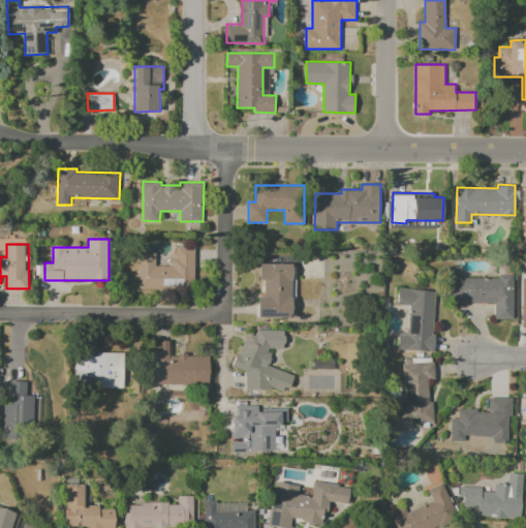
[(140,287),(195,288),(195,247),(177,247),(177,257),(173,257),(172,266),(156,266),(156,253),(140,253),(140,287)]
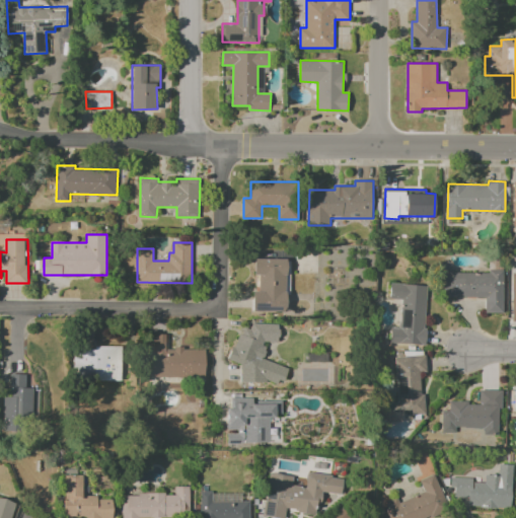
[(259,291),(253,291),(252,310),(286,311),(287,259),(254,257),(254,276),(259,276),(259,291)]
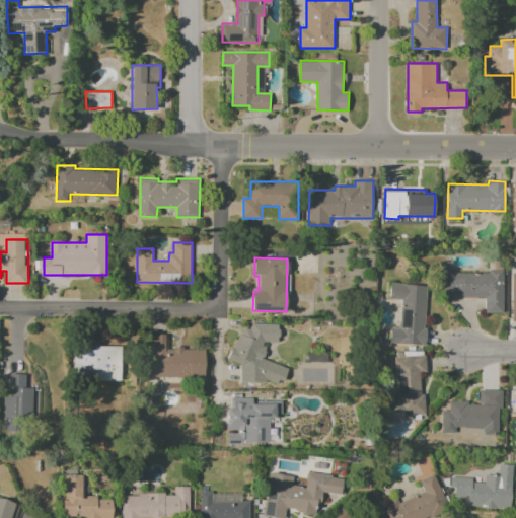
[(504,312),(505,269),(490,269),(490,272),(445,271),(445,296),(487,297),(486,312),(504,312)]
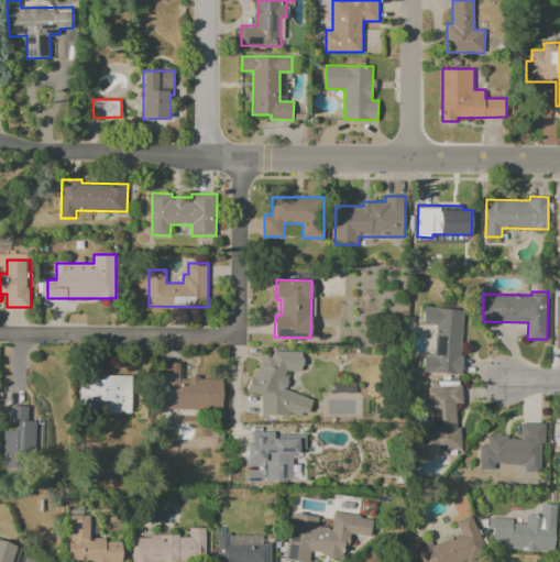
[(464,309),(426,307),(425,323),(437,324),(436,355),(426,354),(425,372),(461,373),(464,309)]
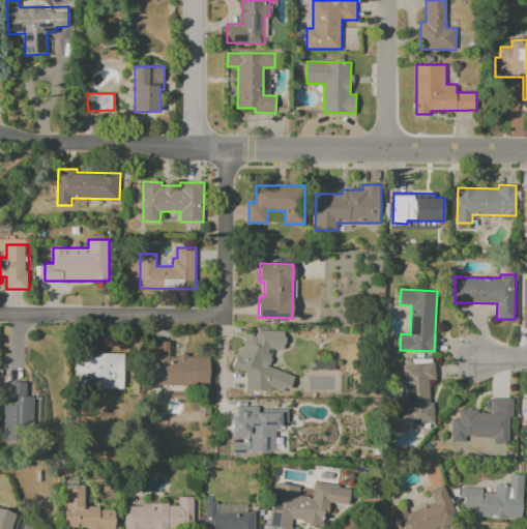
[(287,334),(252,324),(238,369),(251,372),(246,383),(289,395),(295,374),(269,366),(274,349),(282,351),(287,334)]
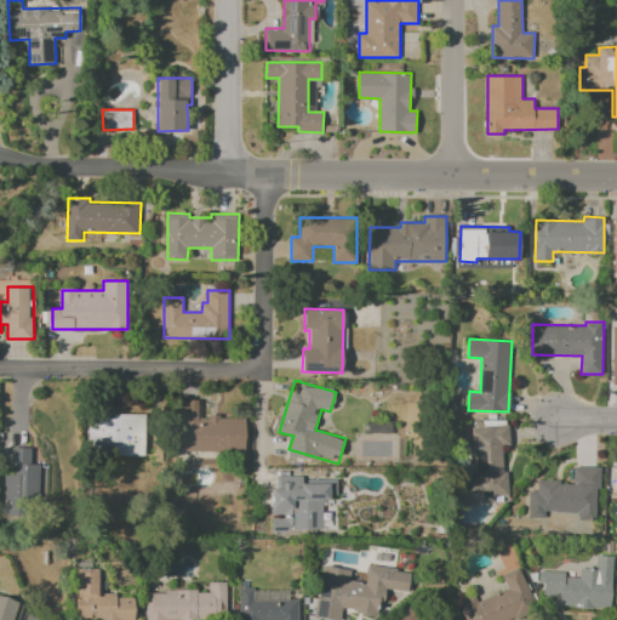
[(246,416),(203,416),(204,399),(186,399),(184,449),(245,450),(246,416)]
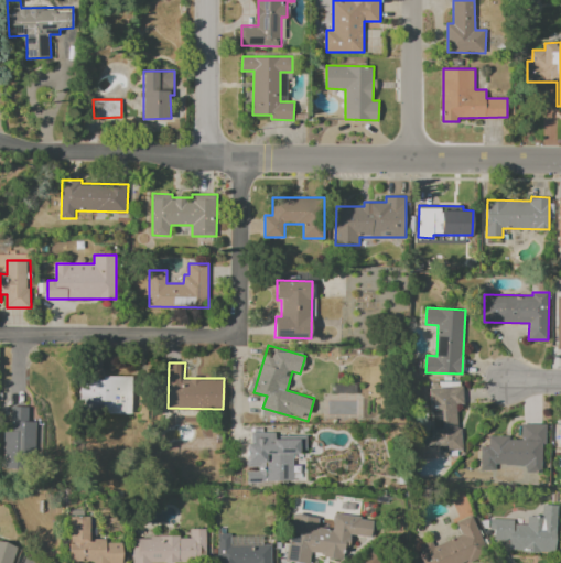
[(132,412),(132,377),(82,377),(82,413),(132,412)]
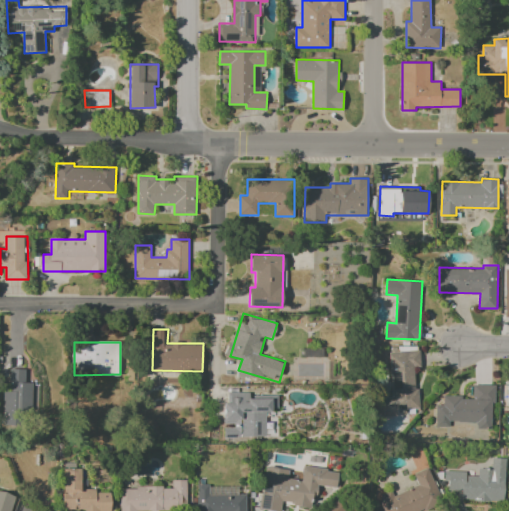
[(393,397),(385,397),(386,416),(399,415),(399,409),(419,408),(417,365),(421,365),(420,350),(391,351),(393,397)]
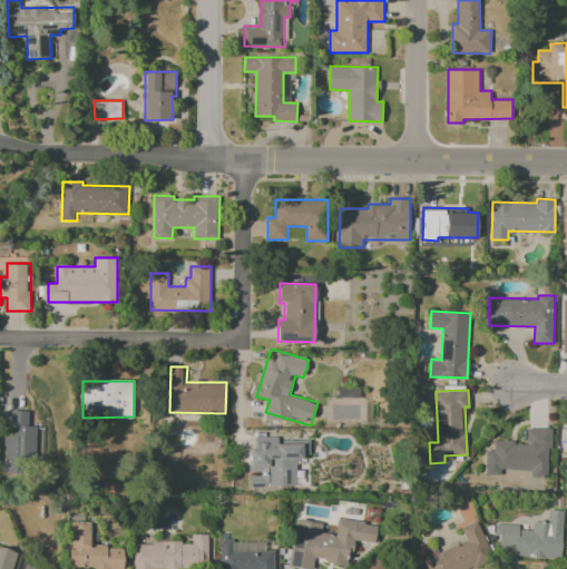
[(37,424),(30,424),(30,411),(12,411),(12,435),(6,435),(6,463),(37,463),(37,424)]
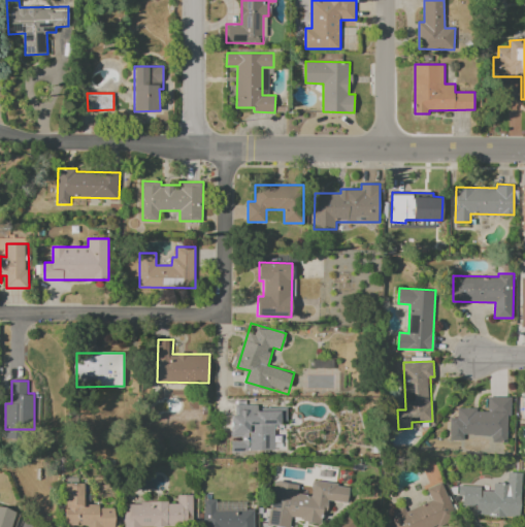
[(511,396),(489,396),(489,408),(458,408),(458,418),(452,418),(451,439),(465,439),(465,434),(494,434),(493,441),(510,441),(511,396)]
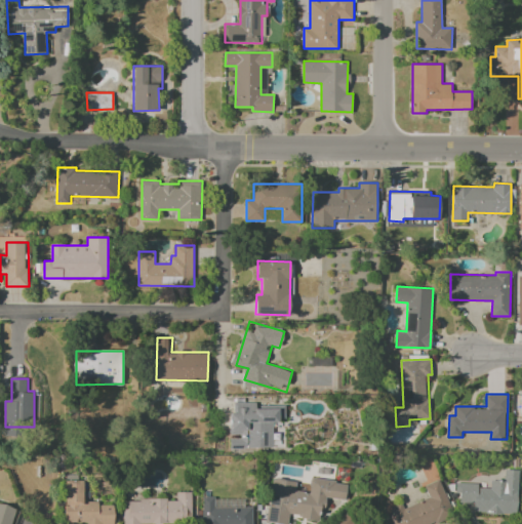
[(232,448),(274,447),(274,420),(287,419),(286,405),(256,405),(256,401),(236,402),(236,412),(231,412),(232,436),(232,448)]
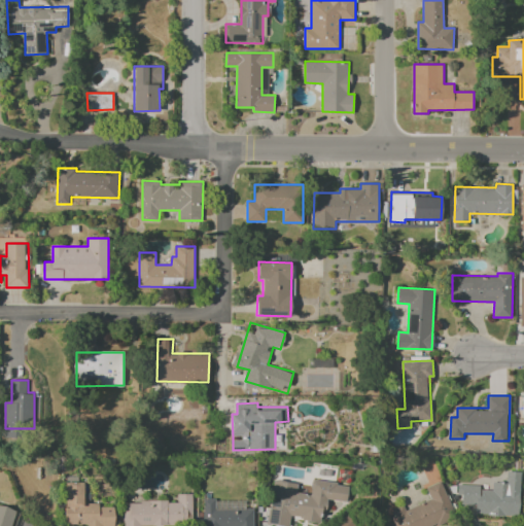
[(522,471),(508,470),(507,482),(494,481),(493,489),(482,489),(482,485),(459,484),(458,493),(463,494),(462,503),(477,504),(477,514),(520,516),(522,471)]
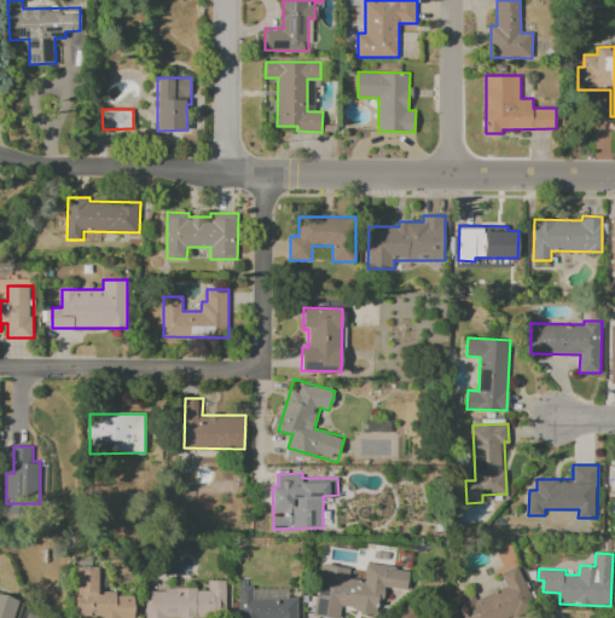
[(314,614),(336,617),(340,617),(342,607),(378,613),(383,585),(407,589),(411,570),(367,562),(365,581),(349,577),(350,567),(323,562),(314,614)]
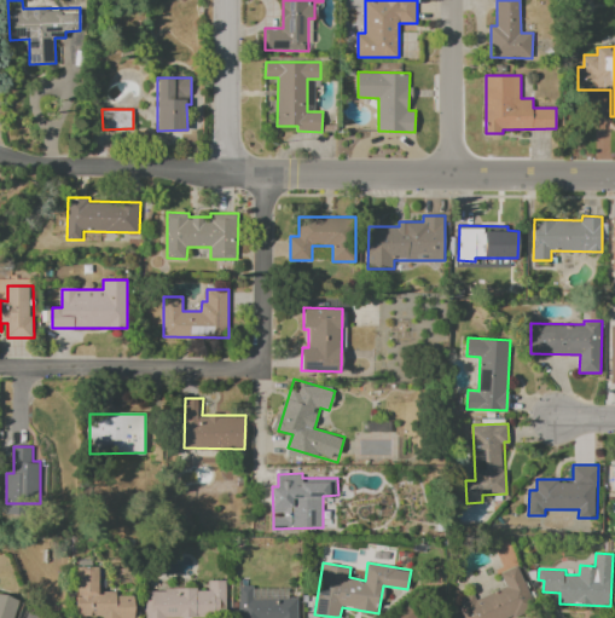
[(477,599),(475,593),(459,599),(466,617),(508,617),(535,607),(520,565),(502,572),(508,587),(477,599)]
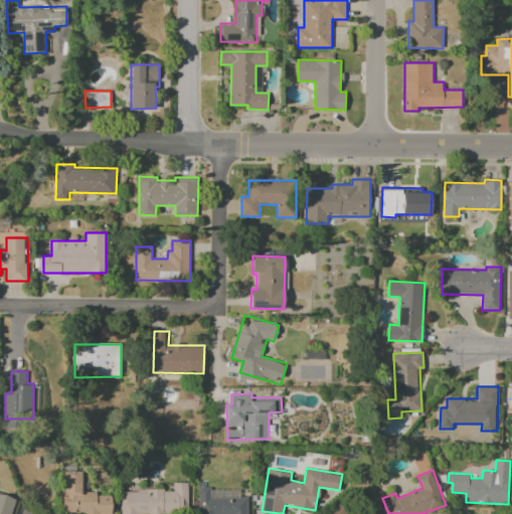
[(65,512),(87,512),(86,513),(113,513),(113,495),(99,495),(98,492),(82,492),(82,471),(64,471),(65,512)]
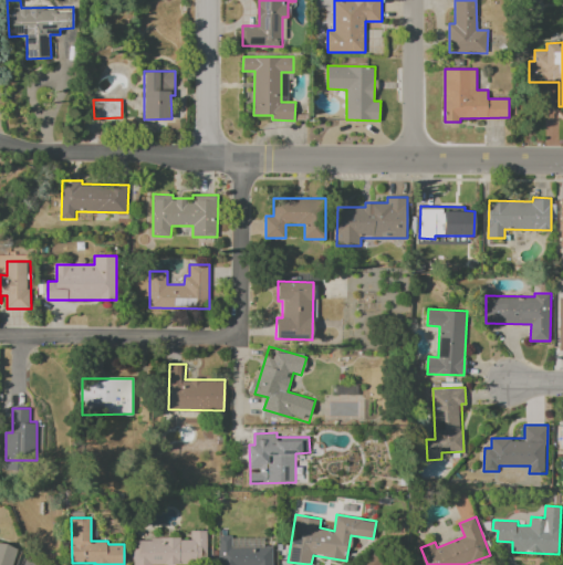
[(208,530),(193,530),(193,537),(135,539),(135,564),(153,564),(209,563),(208,530)]
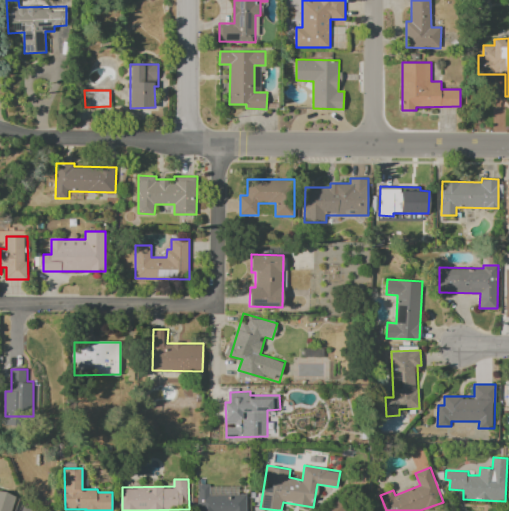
[(198,510),(247,510),(247,494),(211,495),(210,484),(198,484),(198,510)]
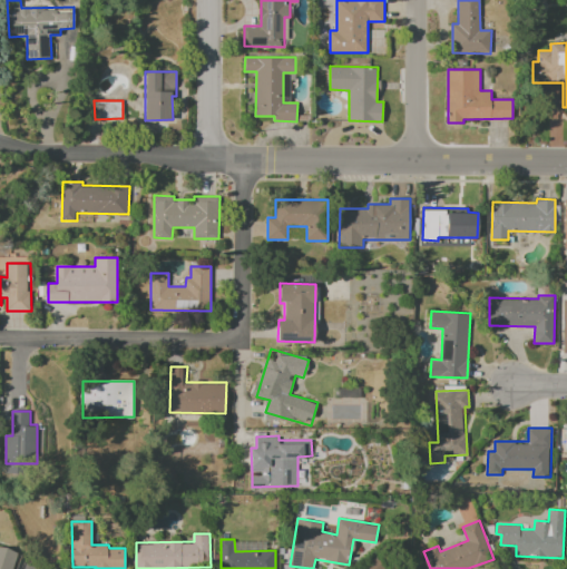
[(0,568),(13,568),(19,551),(0,546),(0,568)]
